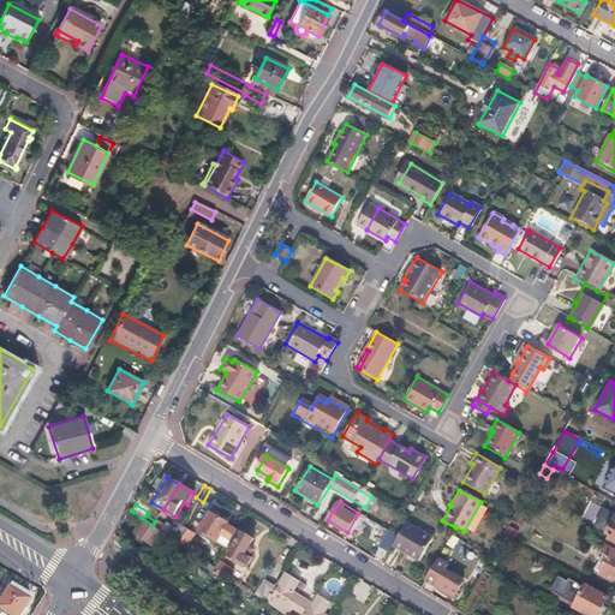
[(238,530),(209,512),(198,531),(227,548),(238,530)]
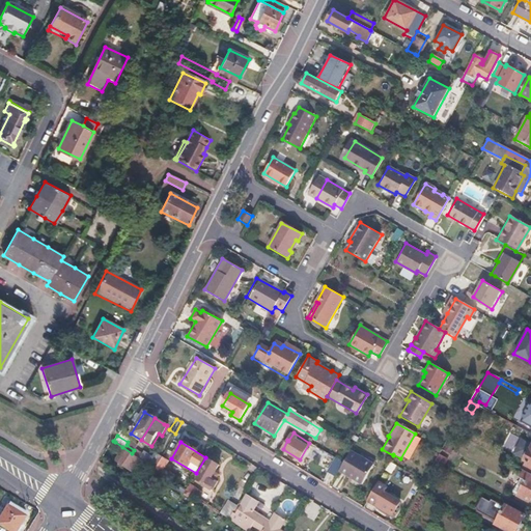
[(530,445),(523,460),(525,462),(521,469),(526,472),(530,474),(530,445)]
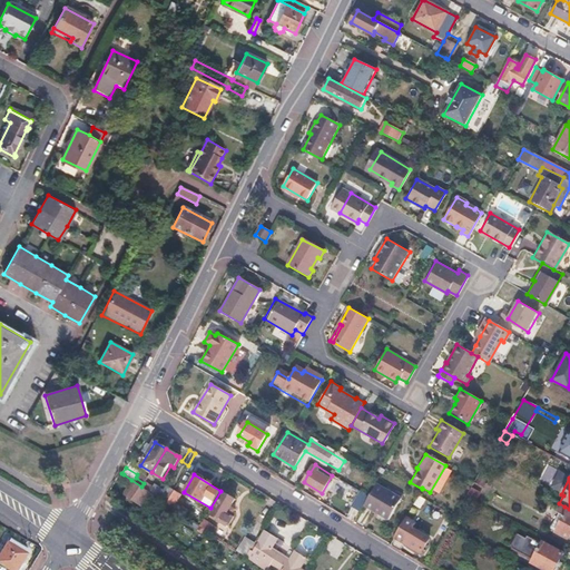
[(141,487),(131,480),(124,492),(140,503),(145,497),(149,500),(153,494),(148,491),(141,487)]
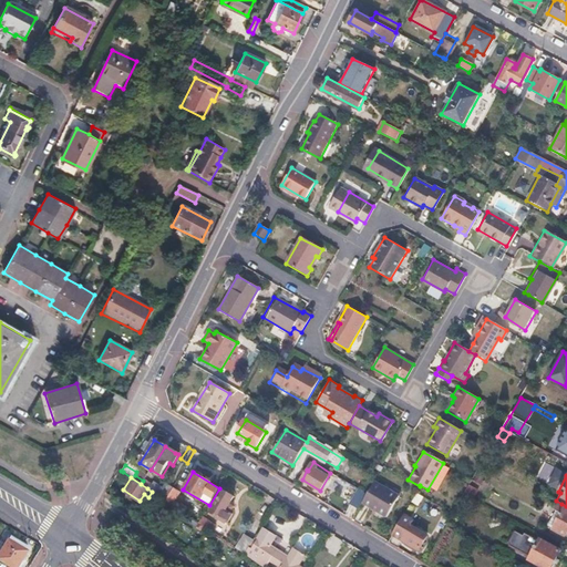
[(374,481),(367,494),(361,502),(387,516),(399,495),(374,481)]
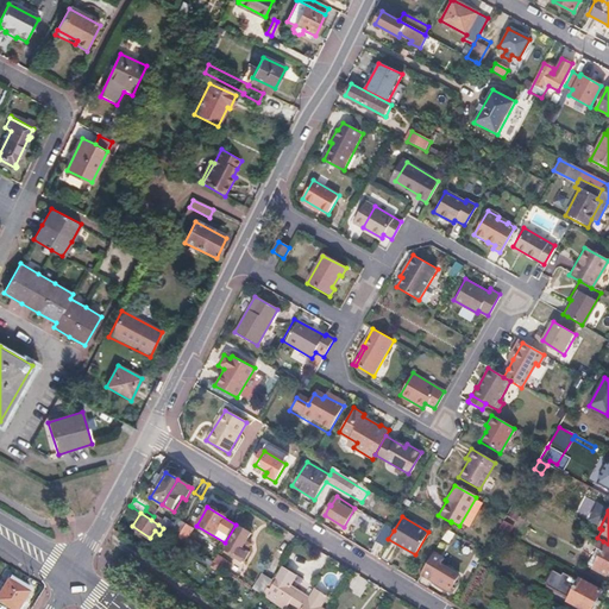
[(162,521),(158,525),(163,528),(176,538),(184,525),(179,521),(176,525),(164,518),(162,521)]
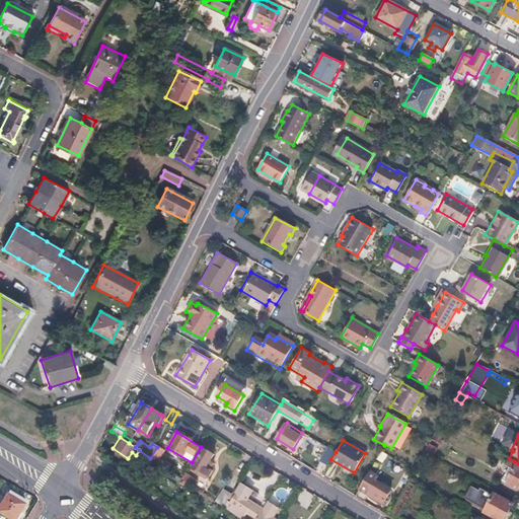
[(164,451),(157,447),(150,458),(168,470),(171,465),(160,457),(164,451)]
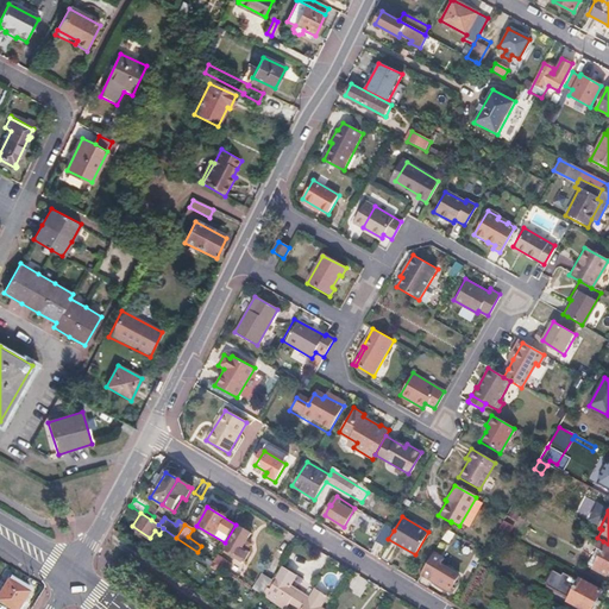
[(394,531),(384,525),(375,540),(384,546),(388,539),(394,531)]
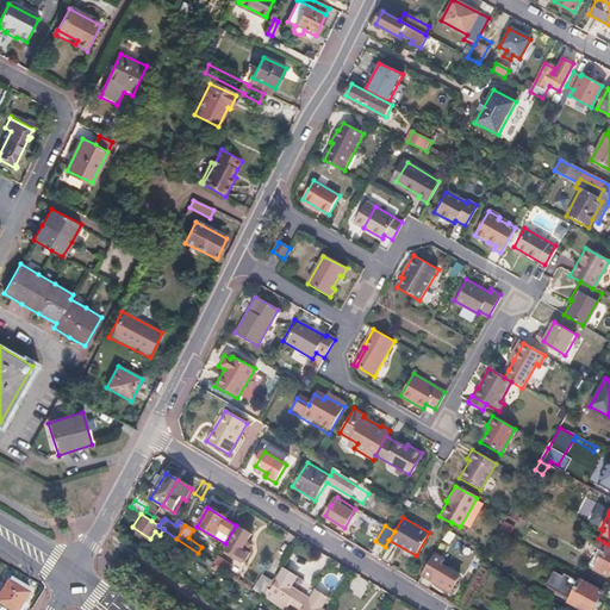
[(241,529),(238,528),(225,551),(244,562),(249,554),(242,549),(251,535),(249,535),(249,530),(243,527),(241,529)]
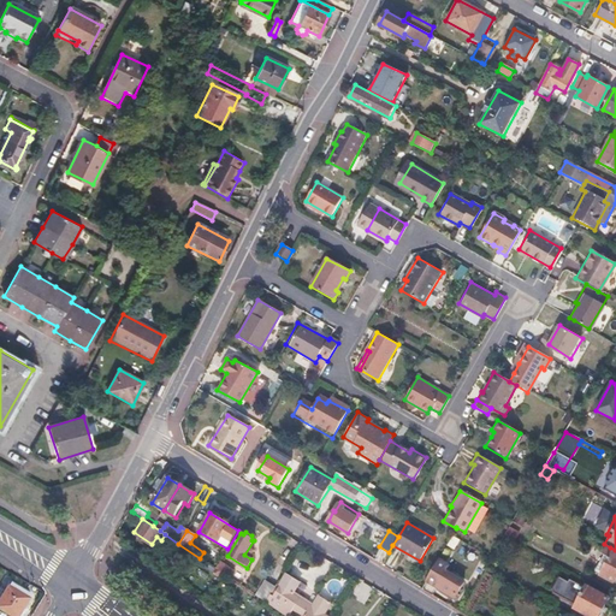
[(606,555),(611,557),(600,575),(614,582),(615,578),(615,576),(615,550),(610,548),(606,555)]
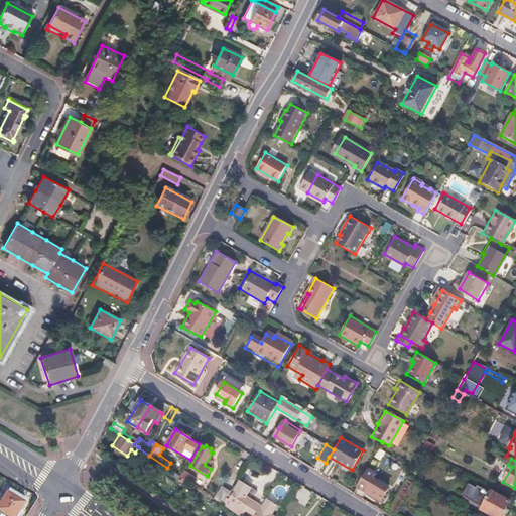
[(183,471),(180,477),(191,484),(195,479),(183,471)]
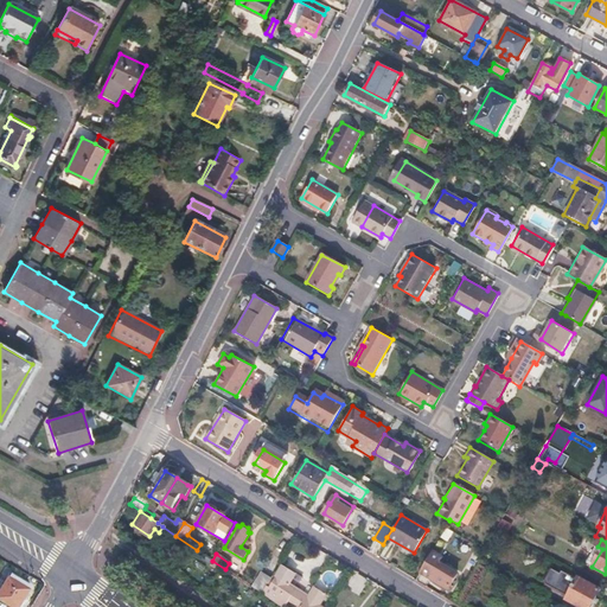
[(430,558),(422,572),(448,588),(457,574),(438,562),(438,563),(430,558)]
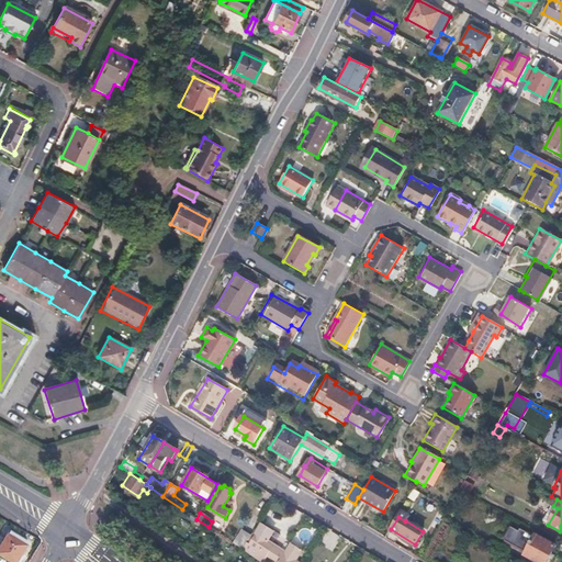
[(246,543),(242,550),(259,561),(262,561),(268,555),(277,561),(276,561),(301,561),(295,559),(302,548),(289,540),(282,551),(267,542),(273,531),(260,525),(248,546),(246,543)]
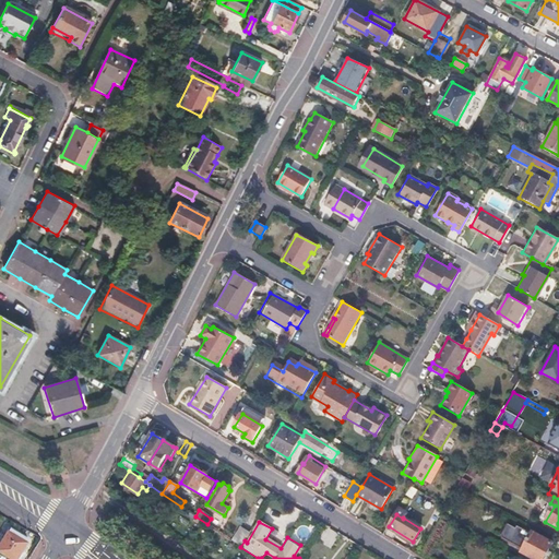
[(503,536),(504,539),(522,549),(521,551),(534,558),(543,558),(546,555),(552,543),(532,531),(531,534),(520,528),(519,531),(509,525),(503,536)]
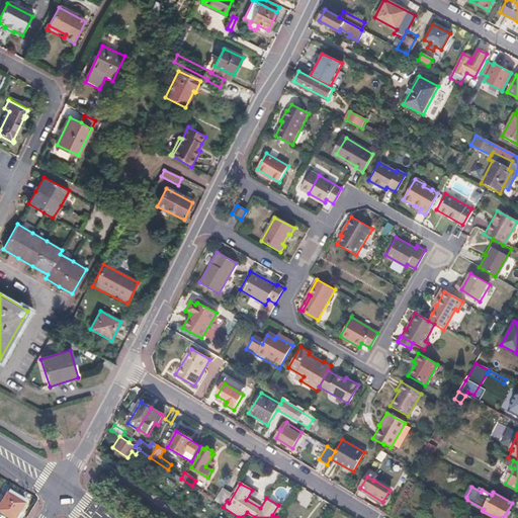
[(231,494),(224,490),(217,502),(223,507),(227,501),(231,494)]
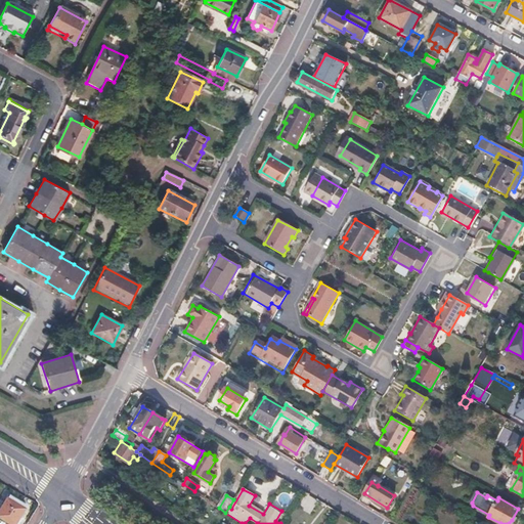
[(14,523),(24,509),(7,498),(0,509),(0,518),(10,523),(14,523)]
